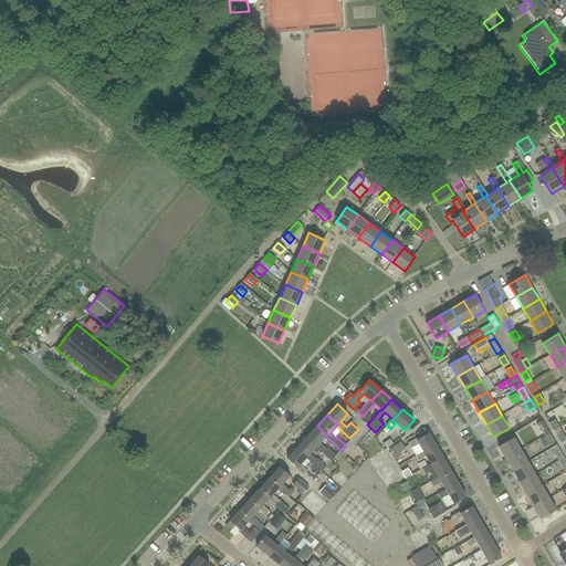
[(554,431),(559,428),(555,420),(549,423),(554,431)]
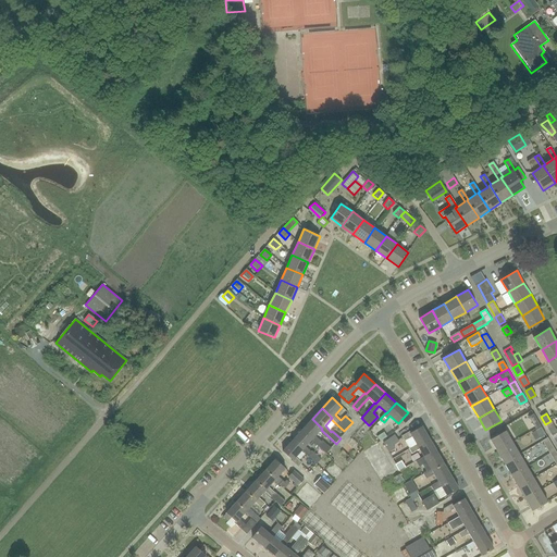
[(536,430),(542,426),(534,415),(529,417),(536,430)]
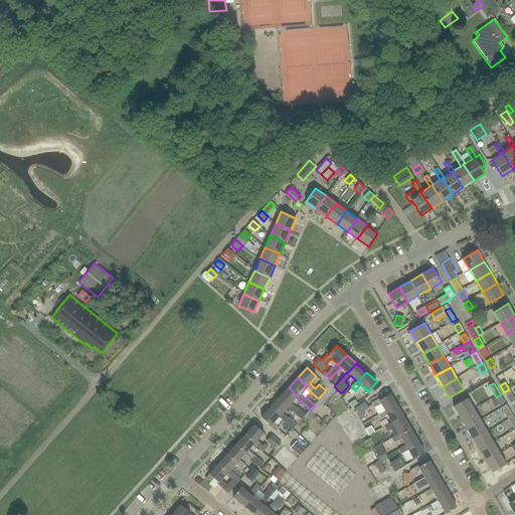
[(292,403),(297,397),(298,396),(289,387),(280,397),(289,405),(288,406),(298,415),(302,419),(306,414),(298,407),(297,408),(292,403)]
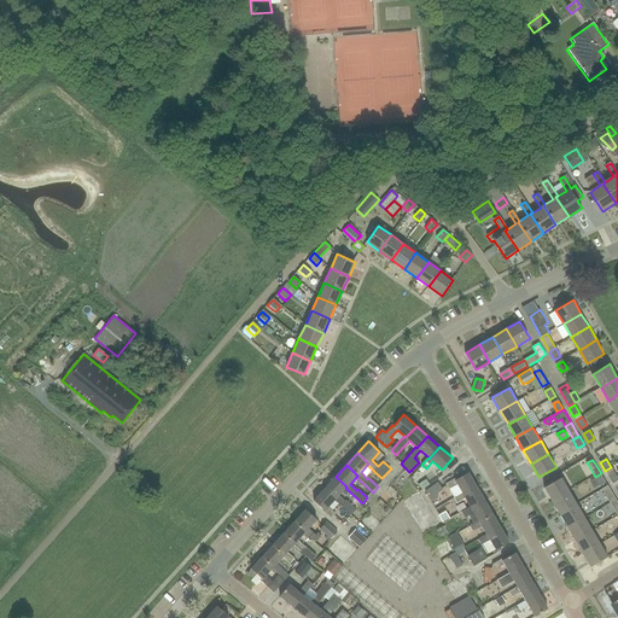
[(612,484),(617,479),(613,472),(607,476),(612,484)]
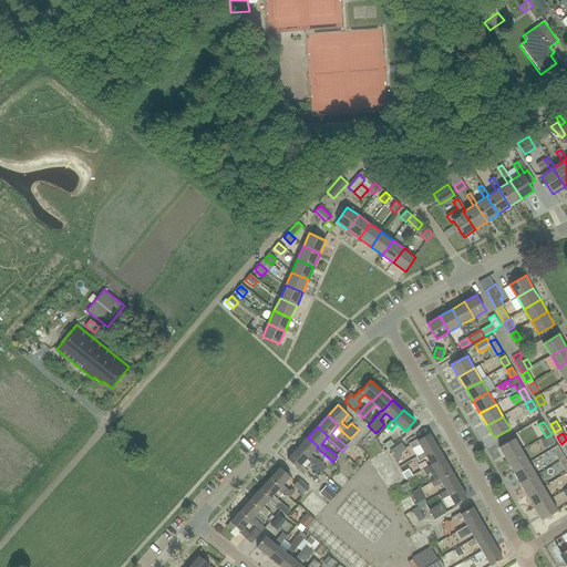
[(424,454),(436,447),(430,434),(418,441),(416,440),(409,444),(411,450),(420,445),(424,452),(424,454)]
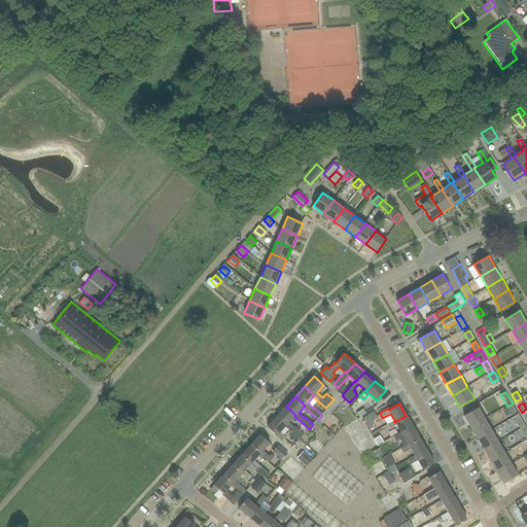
[(512,415),(517,412),(513,405),(507,408),(512,415)]
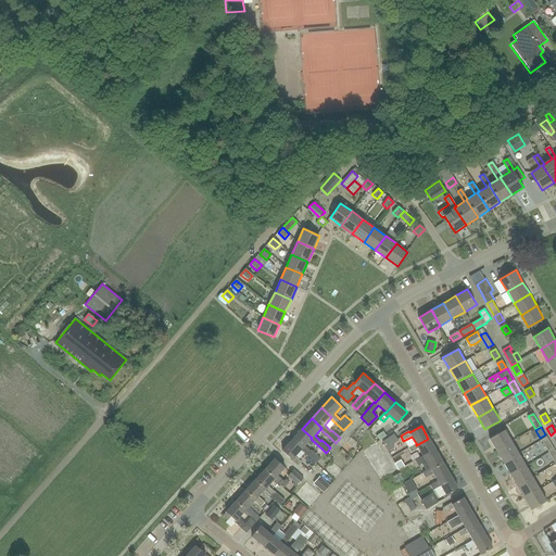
[(305,445),(311,439),(312,438),(302,429),(292,439),(302,449),(301,450),(316,464),(320,458),(312,451),(312,452),(305,445)]
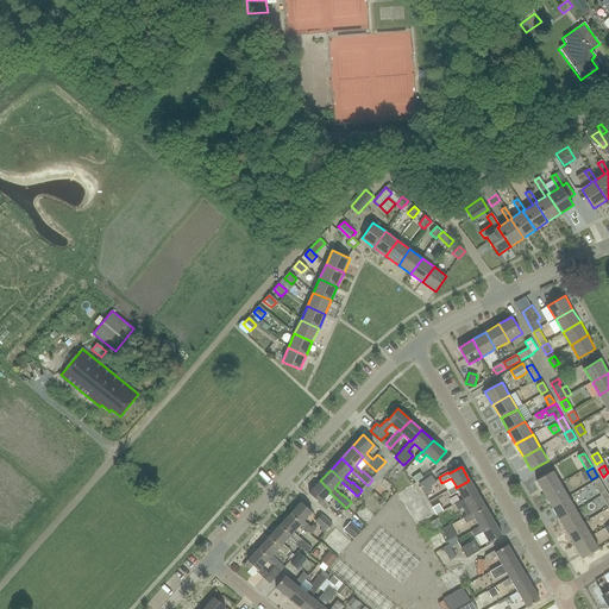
[(545,494),(562,484),(554,471),(537,481),(545,494)]
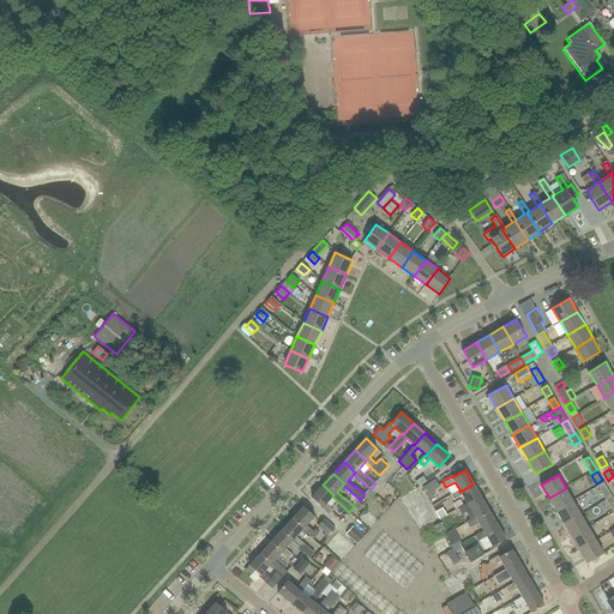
[(422,488),(428,499),(434,494),(433,492),(439,487),(434,480),(422,488)]
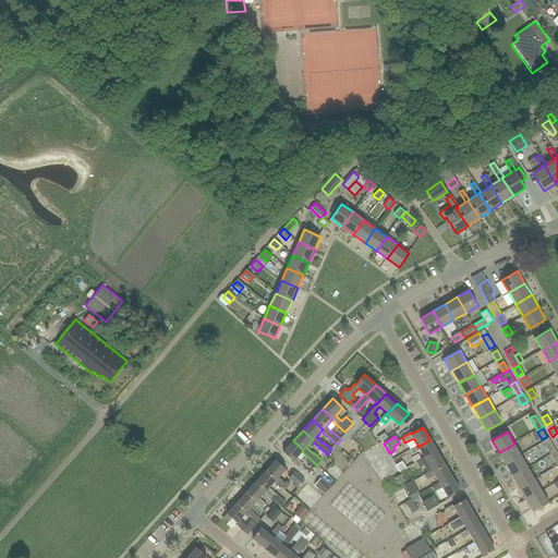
[(552,453),(556,451),(549,439),(544,443),(552,453)]
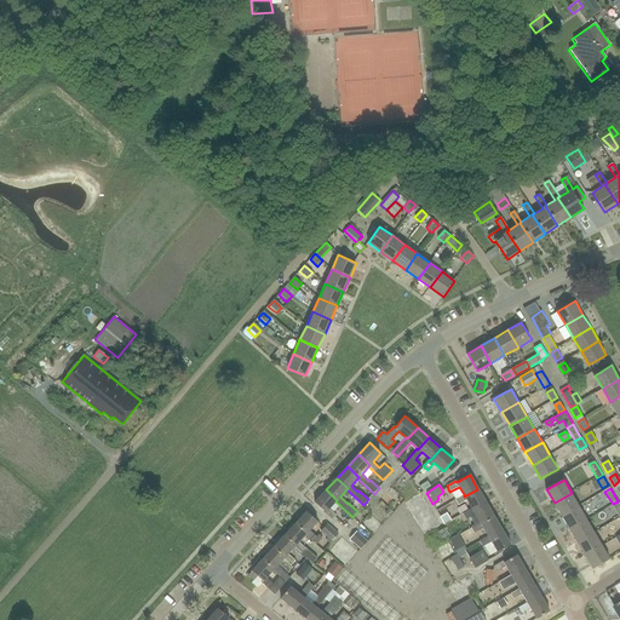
[(329,509),(336,501),(337,500),(326,489),(315,501),(326,512),(325,514),(332,521),(337,516),(329,509)]
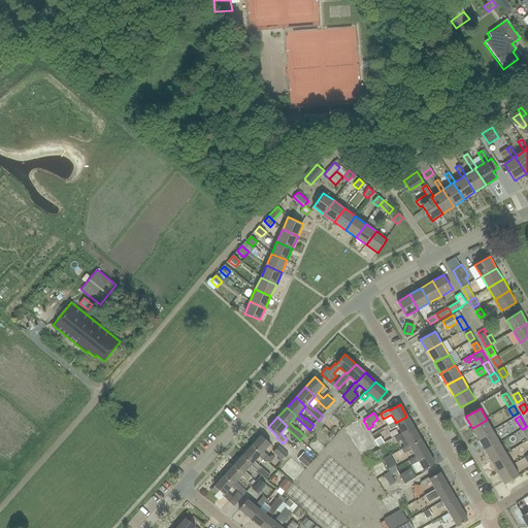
[(402,435),(414,428),(406,417),(395,423),(395,421),(387,426),(390,430),(397,426),(401,433),(402,435)]
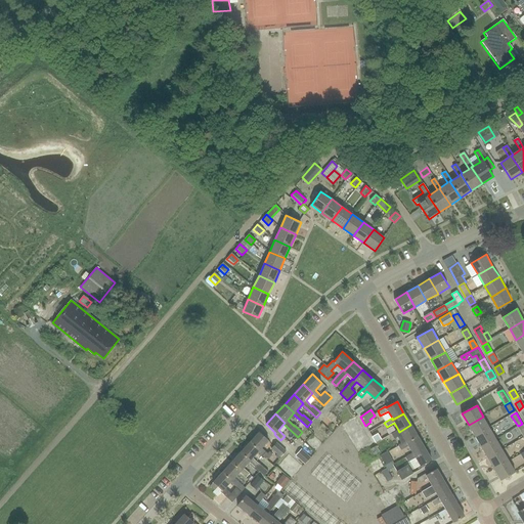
[(475,436),(490,428),(483,417),(469,425),(475,436)]
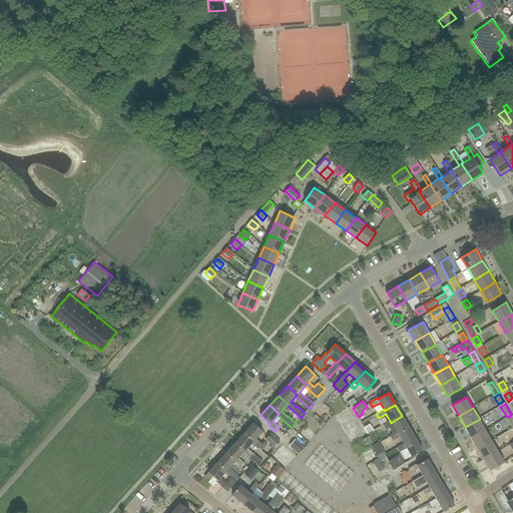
[(409,427),(402,416),(391,423),(390,421),(383,425),(386,430),(389,428),(393,435),(397,432),(398,434),(409,427)]
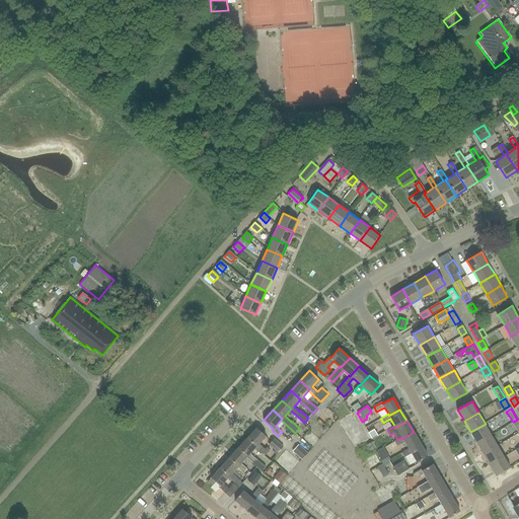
[(477,443),(492,434),(486,424),(470,432),(477,443)]
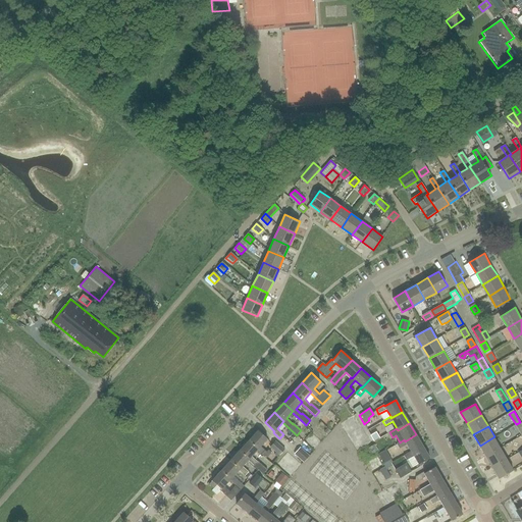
[(269,450),(267,452),(261,447),(267,438),(258,430),(250,439),(259,449),(257,450),(266,459),(271,453),(269,450)]
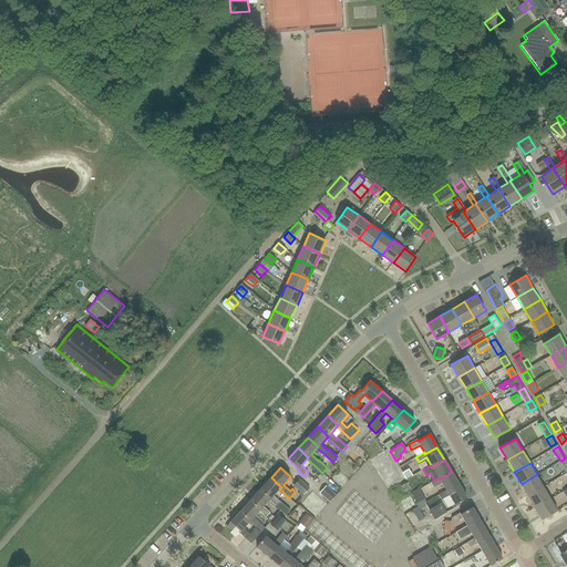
[(343,486),(351,478),(342,470),(334,477),(343,486)]
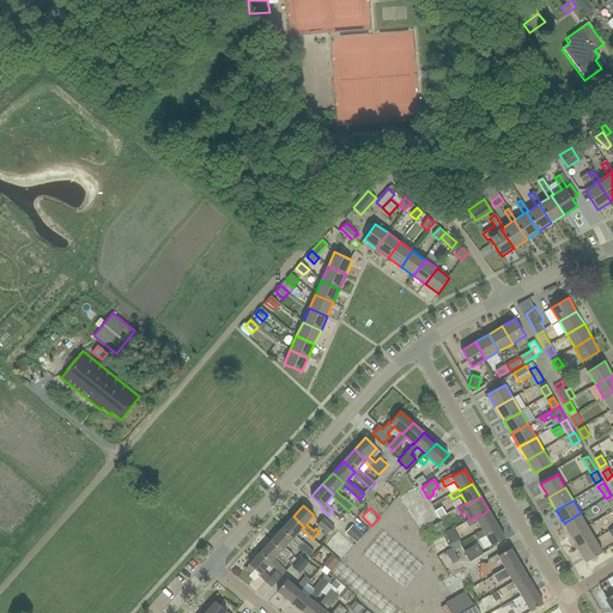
[(484,532),(496,525),(489,510),(475,519),(474,516),(469,520),(466,521),(469,527),(478,522),(483,530),(484,532)]
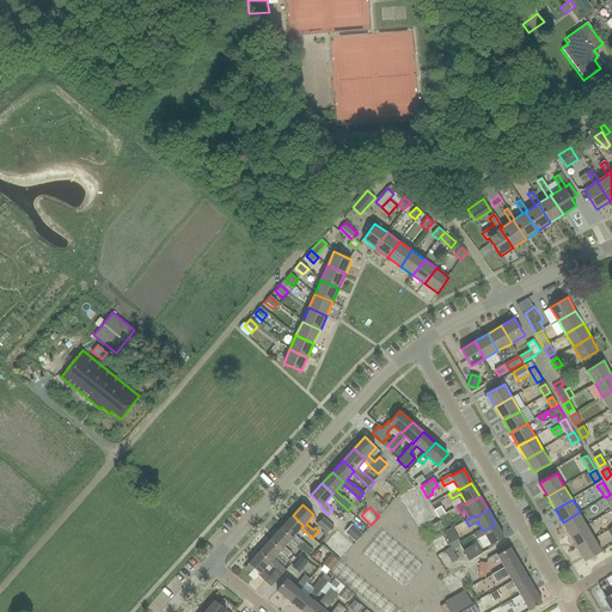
[(570,536),(588,525),(580,512),(563,522),(570,536)]
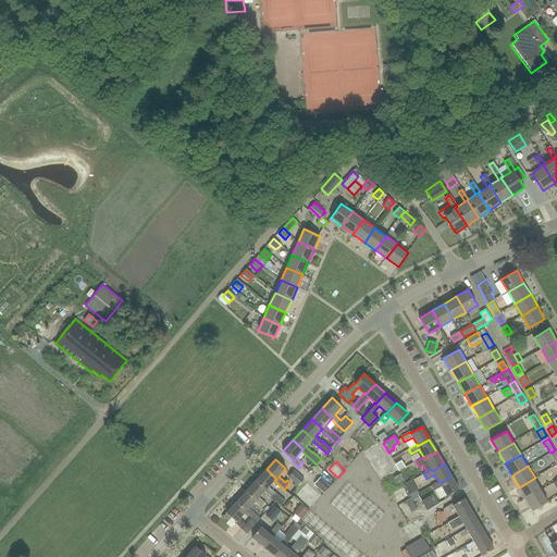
[(269,486),(274,480),(276,479),(267,469),(256,481),(265,490),(264,491),(281,506),(285,500),(276,492),(275,493),(269,486)]
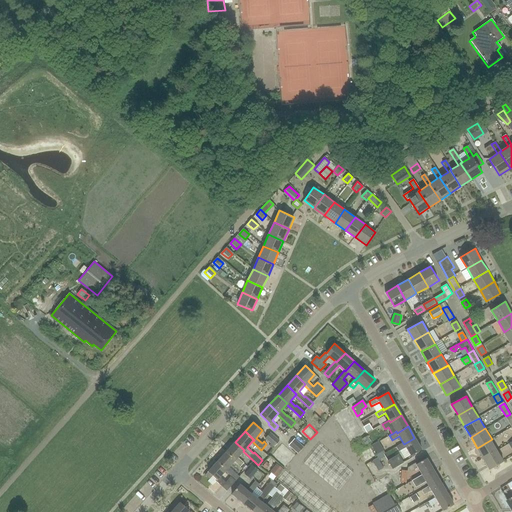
[(275,446),(280,441),(270,432),(265,438),(275,446)]
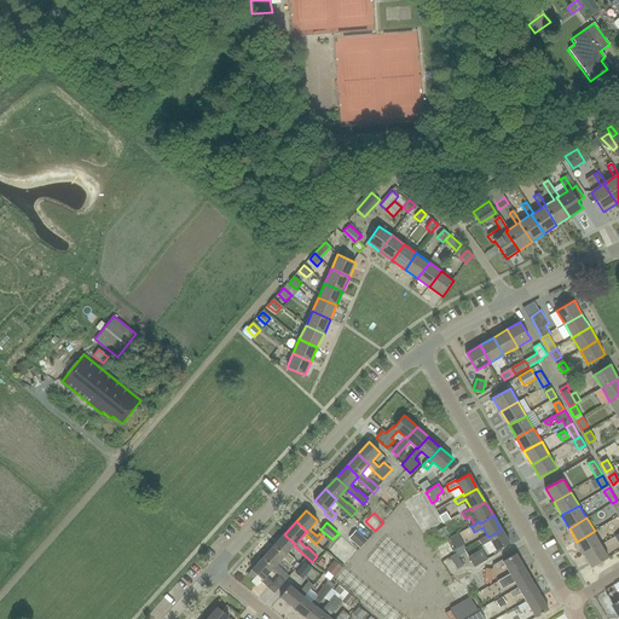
[(497,551),(509,544),(501,530),(489,537),(487,536),(479,541),(481,545),(491,541),(497,551)]
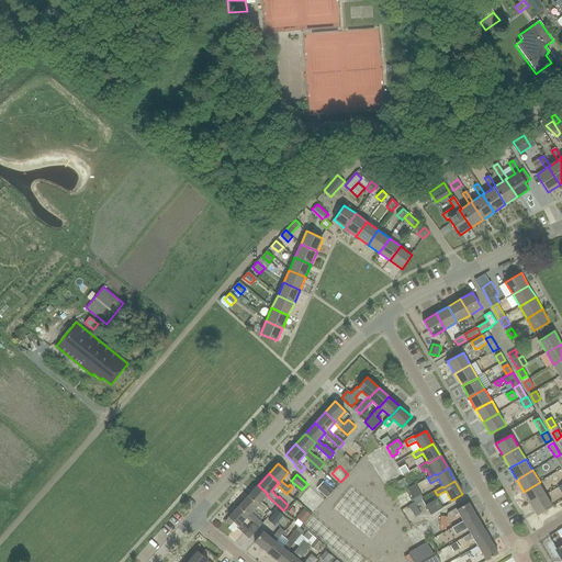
[(327,497),(334,491),(329,486),(323,482),(317,489),(327,497)]
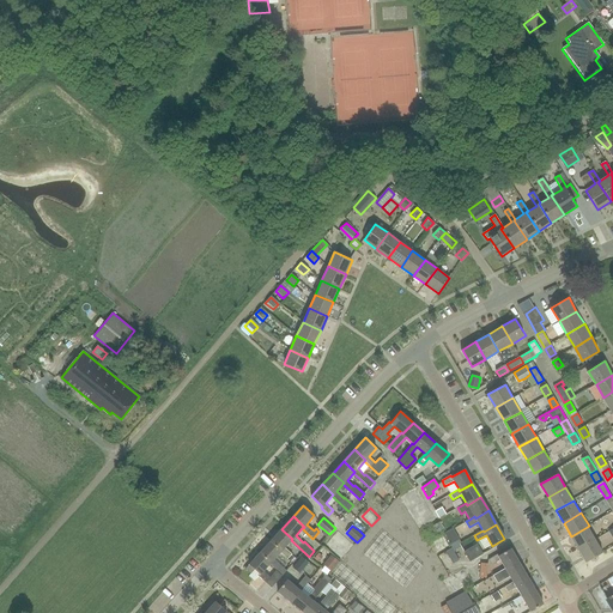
[(580,550),(596,539),(589,526),(571,536),(580,550)]
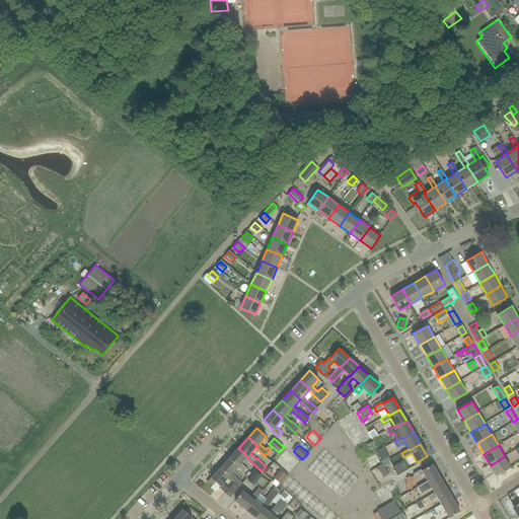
[(389,456),(384,447),(377,451),(383,460),(389,456)]
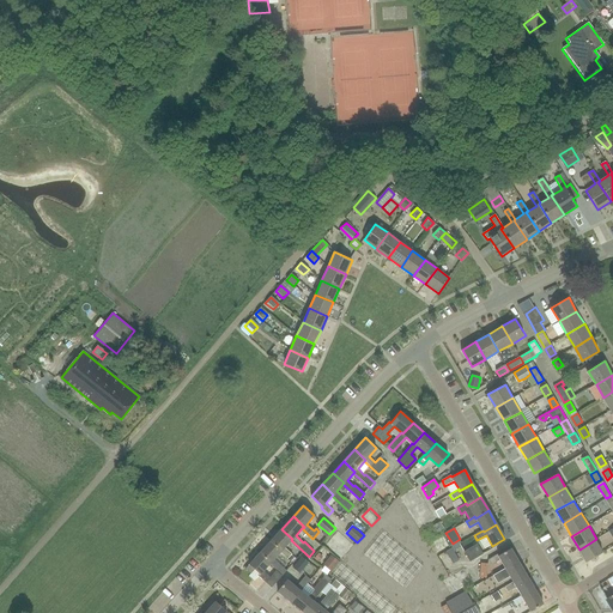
[(285,547),(291,540),(292,539),(281,529),(271,540),(281,551),(280,552),(287,559),(292,554),(285,547)]
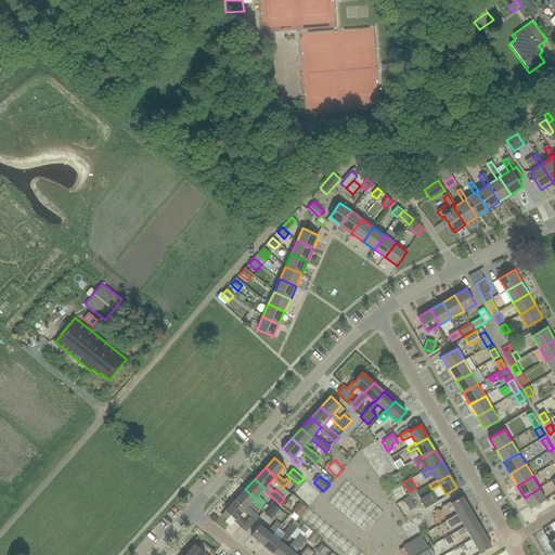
[(346,482),(338,492),(344,497),(351,487),(346,482)]
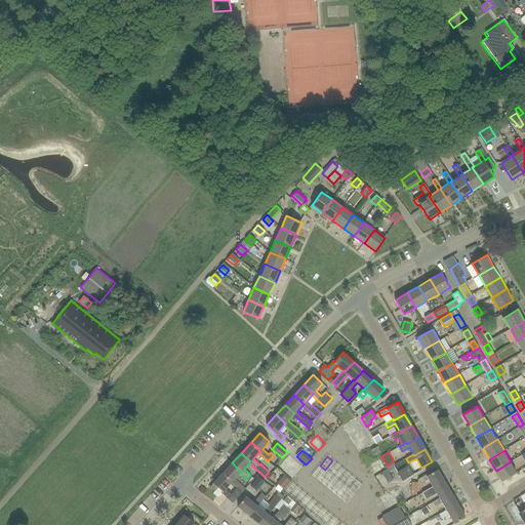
[(332,460),(325,470),(329,474),(337,465),(332,460)]
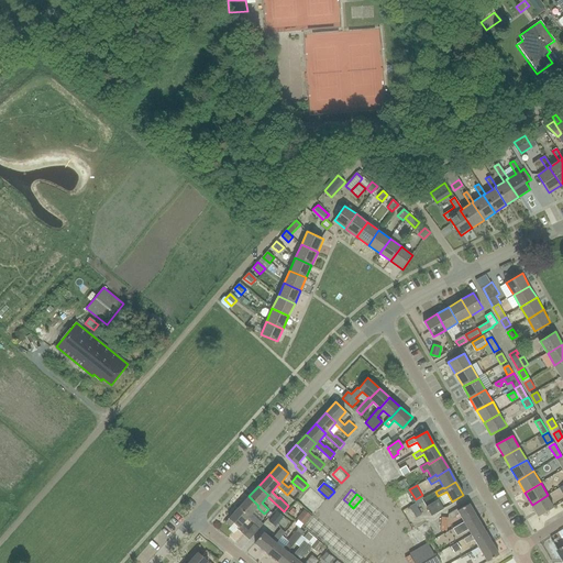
[(539,517),(555,507),(548,495),(532,505),(539,517)]
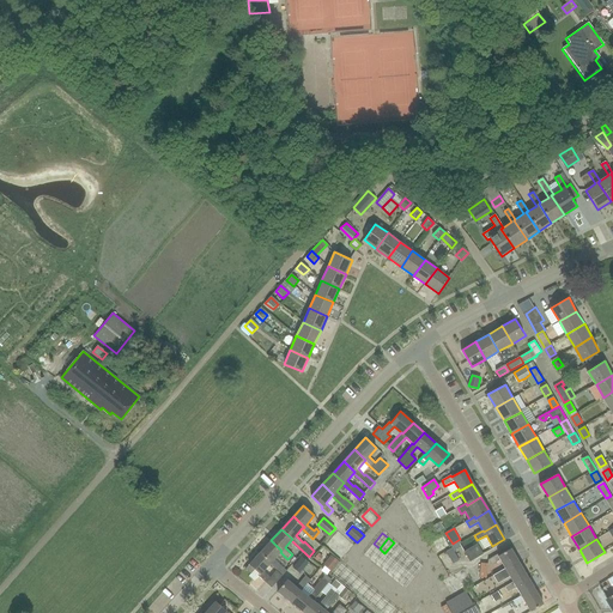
[(274,559),(280,552),(281,551),(271,540),(261,552),(272,562),(269,564),(277,570),(283,576),(287,571),(274,559)]
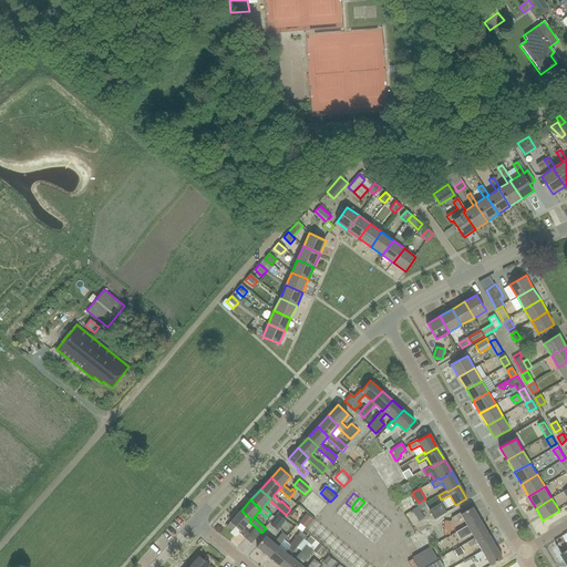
[(364,502),(356,512),(361,516),(370,506),(364,502)]
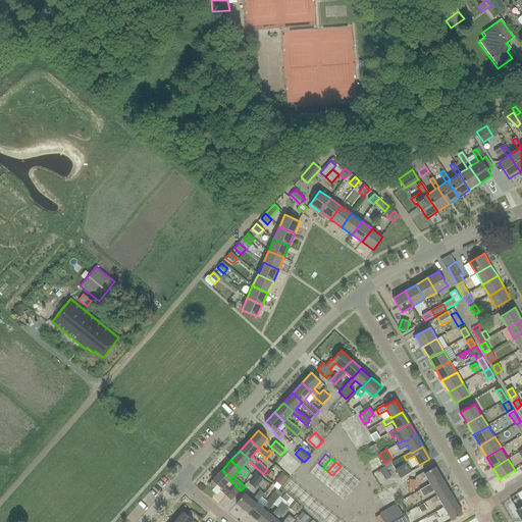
[(318,463),(310,473),(315,477),(323,467),(318,463)]
